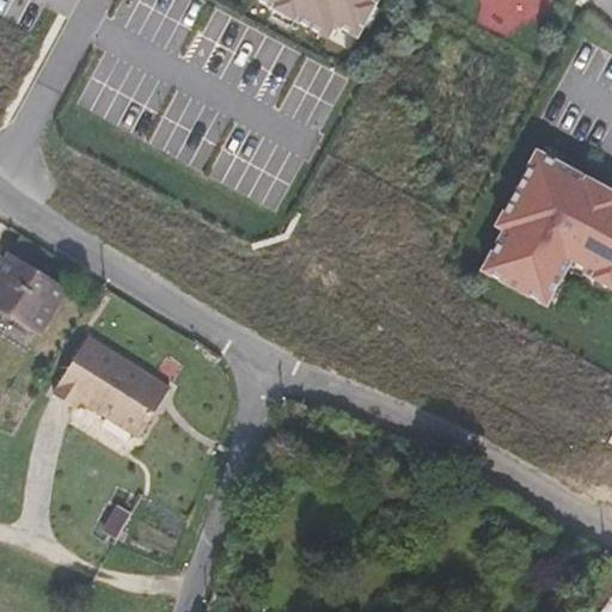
[(258,0),(328,37),(334,24),(357,36),(375,0),(258,0)]
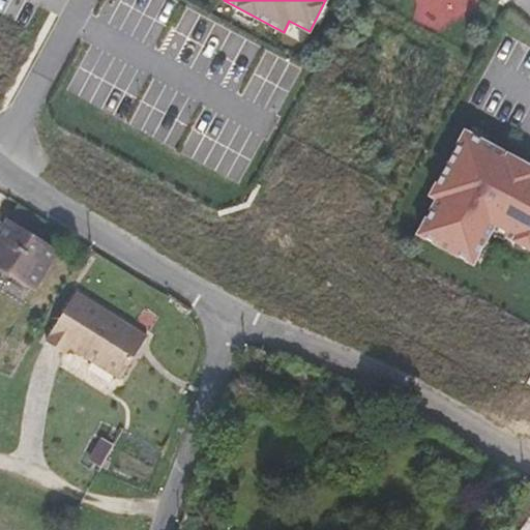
[(529,167),(465,131),(430,196),(437,199),(418,235),(472,264),(494,224),(507,231),(505,236),(529,249),(529,167)]
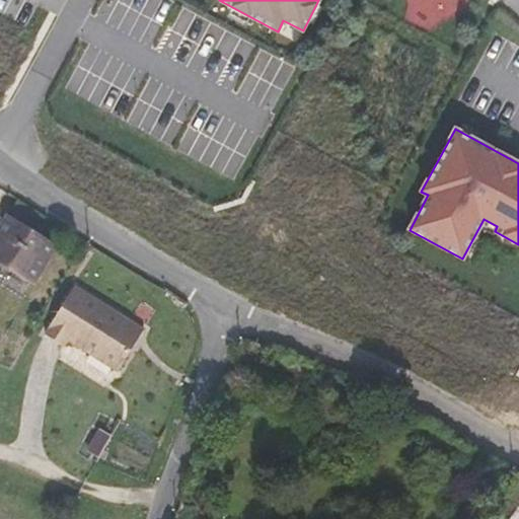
[(0,227),(0,261),(34,283),(56,247),(7,217),(0,227)]
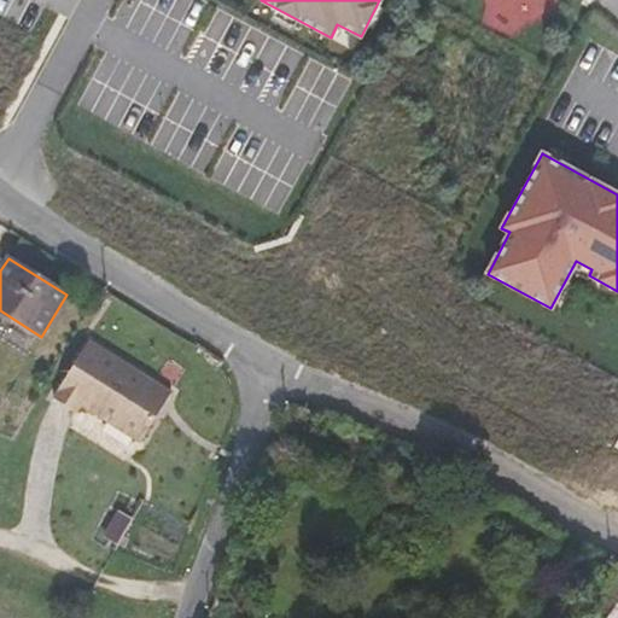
[(172,390),(89,339),(54,397),(77,412),(82,404),(140,441),(172,390)]
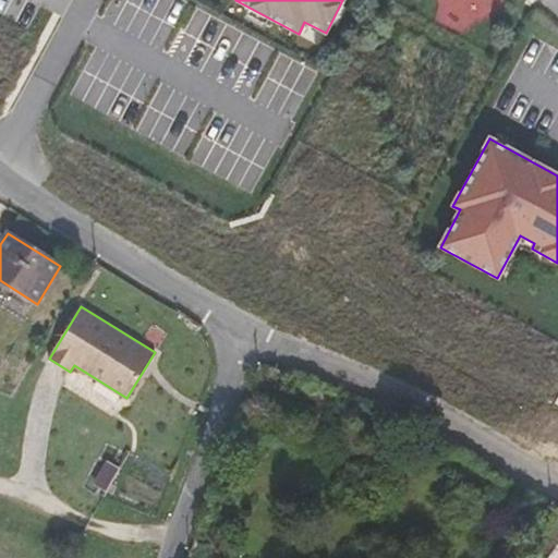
[(106,490),(118,470),(105,462),(93,483),(106,490)]
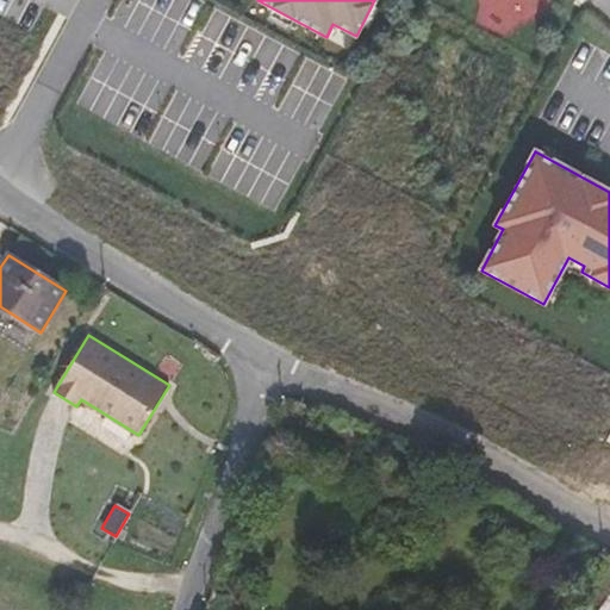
[(609,609),(609,593),(598,609),(609,609)]
